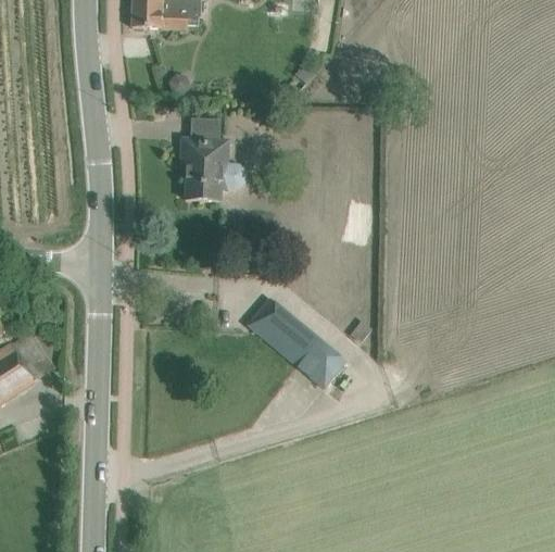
[(133,0),(131,26),(142,26),(153,27),(187,28),(187,23),(200,23),(200,16),(200,0),(133,0)]
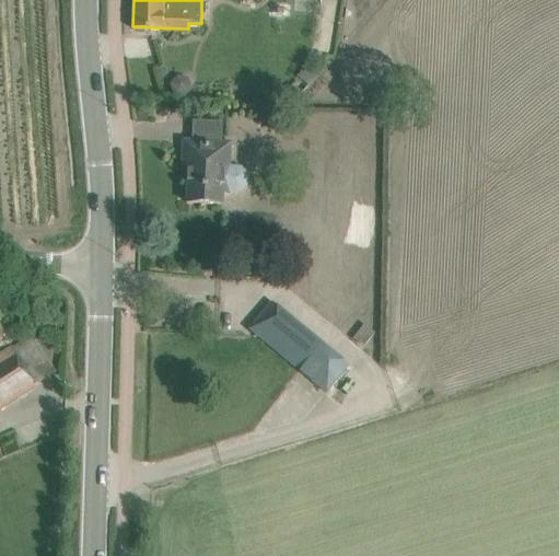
[(183,137),(182,153),(188,153),(186,199),(208,200),(222,200),(223,193),(223,190),(230,190),(230,189),(236,189),(241,188),(245,186),(248,182),(248,176),(248,171),(245,166),(242,163),(237,162),(230,162),(231,139),(222,139),(205,138),(194,138),(183,137)]
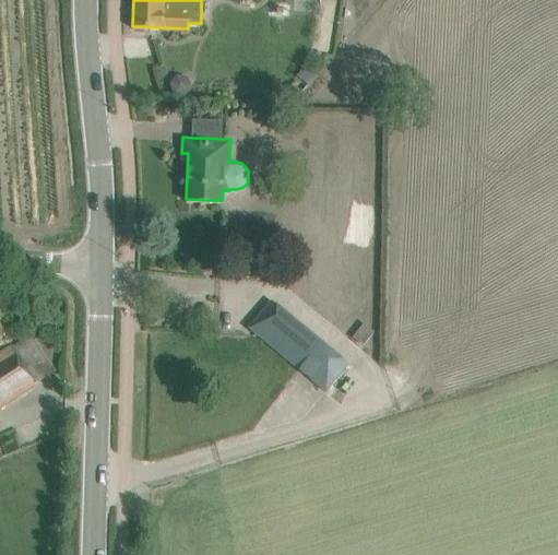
[(271,298),(249,326),(270,344),(273,346),(296,319),(271,298)]
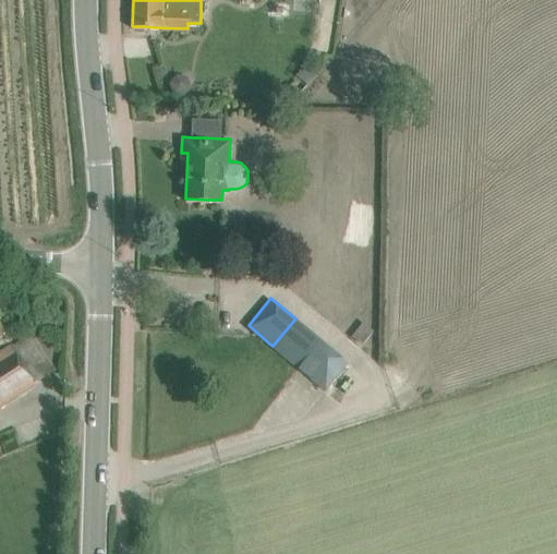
[(0,402),(34,383),(10,344),(0,349),(0,402)]
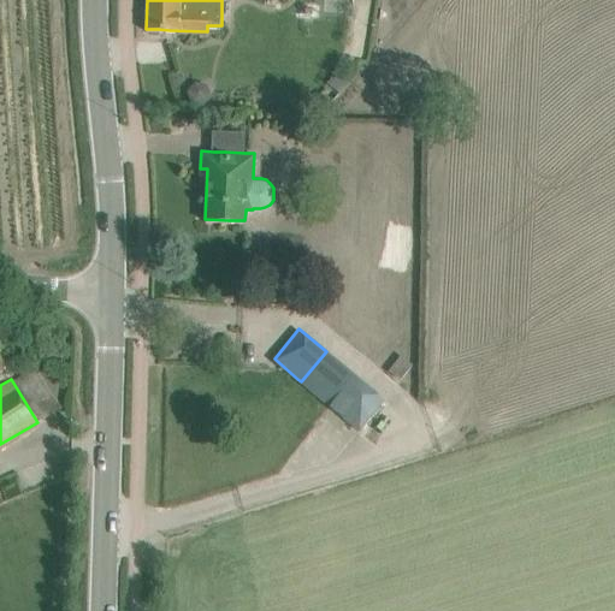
[(370,387),(343,416),(359,429),(384,399),(370,387)]
